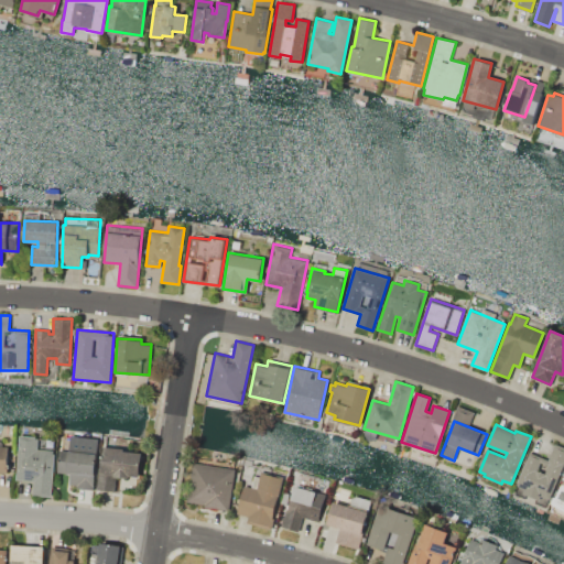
[(51,496),(32,495),(33,481),(15,480),(19,435),(35,436),(35,438),(39,438),(38,448),(54,449),(51,496)]
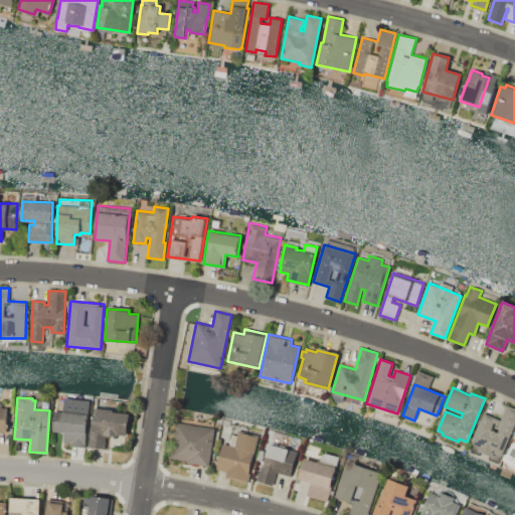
[(91,401),(86,447),(69,445),(69,443),(63,443),(64,433),(51,432),(54,411),(62,412),(64,399),(91,401)]
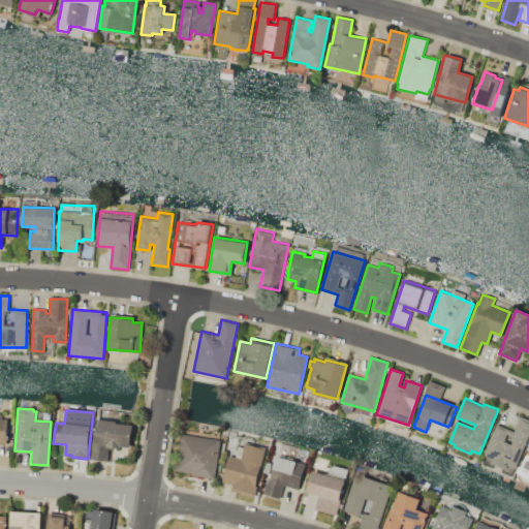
[(528,435),(515,469),(506,465),(504,468),(491,462),(492,459),(483,455),(497,424),(514,431),(521,415),(528,418),(528,435)]
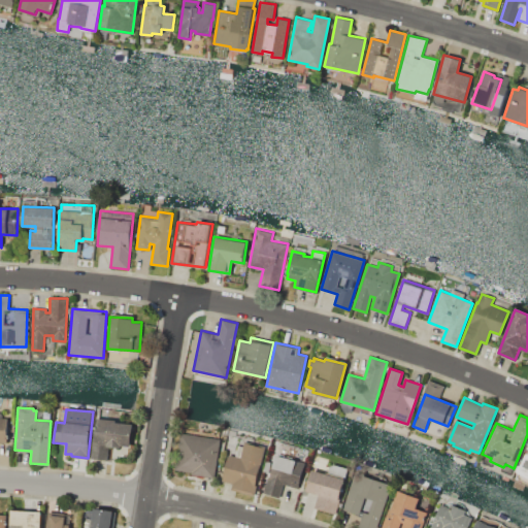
[(0,418),(8,419),(7,441),(0,441),(0,418)]
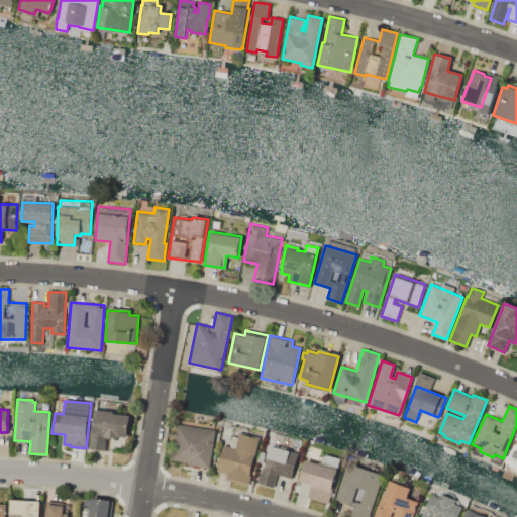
[(94,409),(114,412),(113,413),(130,415),(127,438),(107,436),(106,450),(89,448),(94,409)]
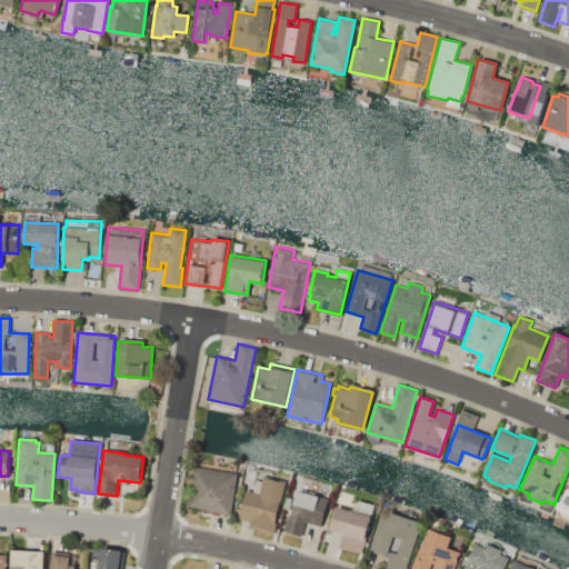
[(477,457),(461,452),(458,466),(473,470),(477,457)]
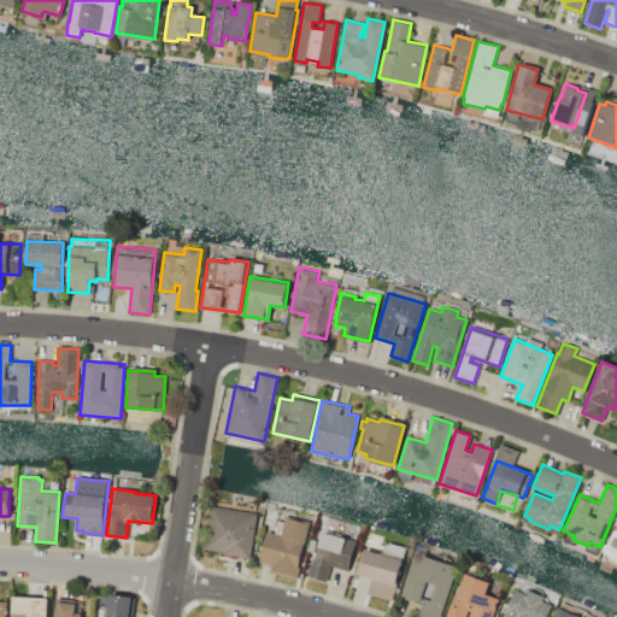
[(258,513),(251,559),(223,556),(223,551),(204,547),(211,506),(258,513)]
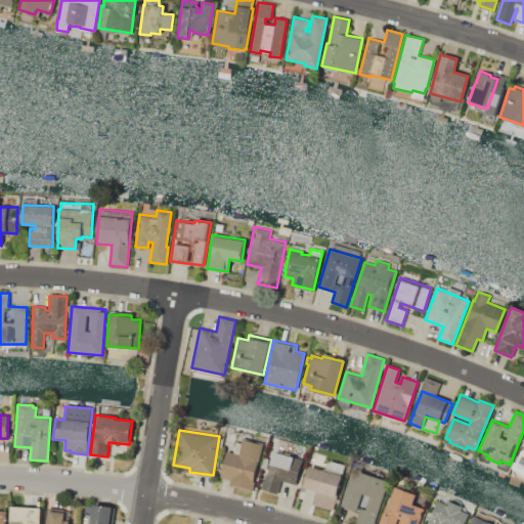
[(262,443),(250,490),(229,484),(230,480),(219,477),(226,451),(232,453),(235,442),(241,443),(242,438),(262,443)]
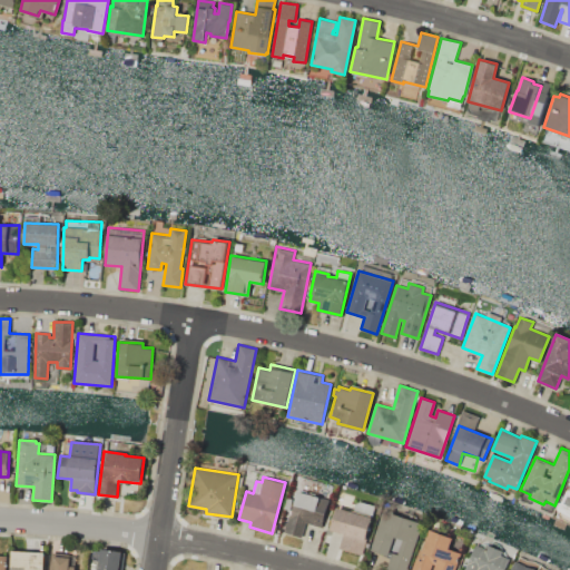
[(569,516),(557,510),(567,489),(569,490),(569,484),(568,483),(569,479),(569,516)]
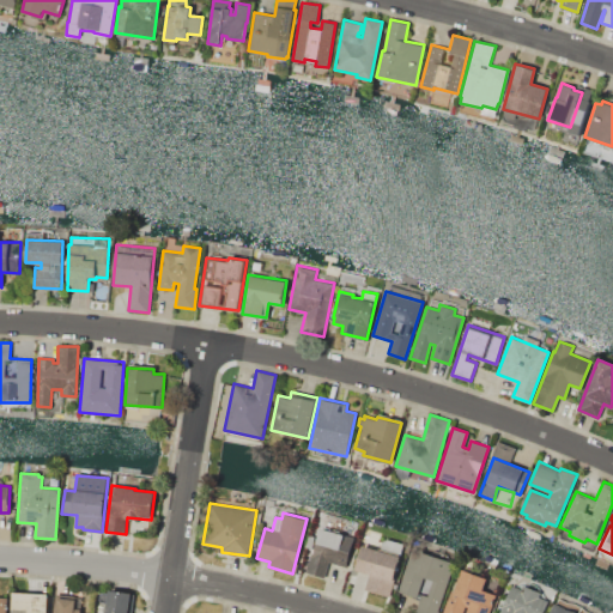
[(305,571),(310,553),(313,553),(320,528),(354,538),(346,566),(328,562),(323,577),(305,571)]
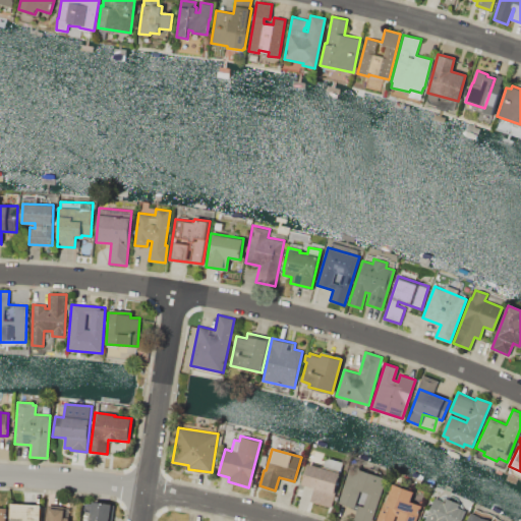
[(305,464),(339,473),(330,507),(309,502),(313,487),(299,483),(305,464)]
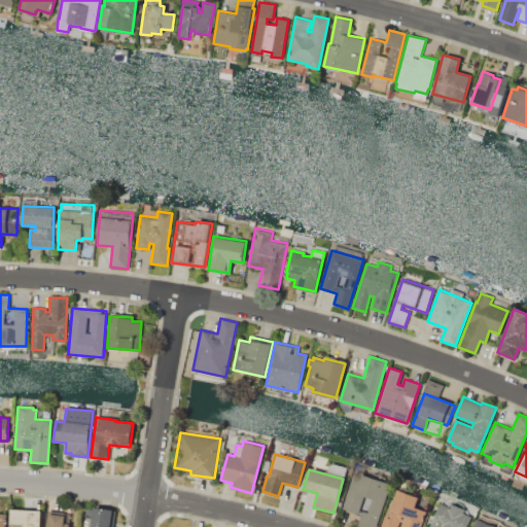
[(391,485),(375,526),(357,526),(361,516),(343,508),(356,471),(391,485)]
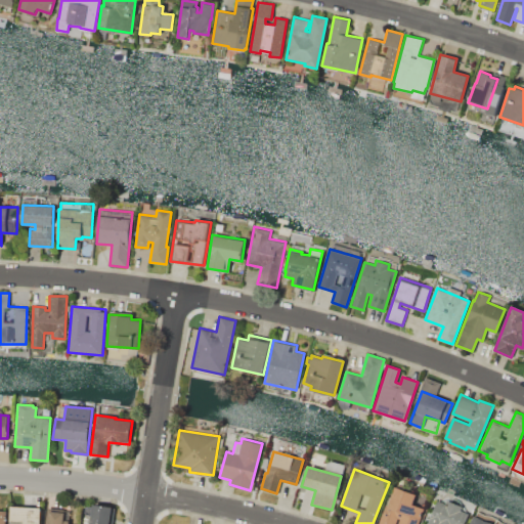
[(381,523),(379,523),(393,486),(417,494),(412,505),(424,509),(418,523),(381,523)]
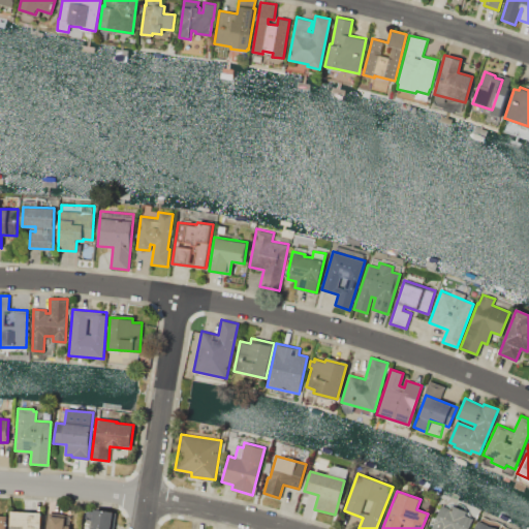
[(472,519),(467,528),(430,528),(442,504),(449,507),(452,504),(467,511),(465,515),(472,519)]
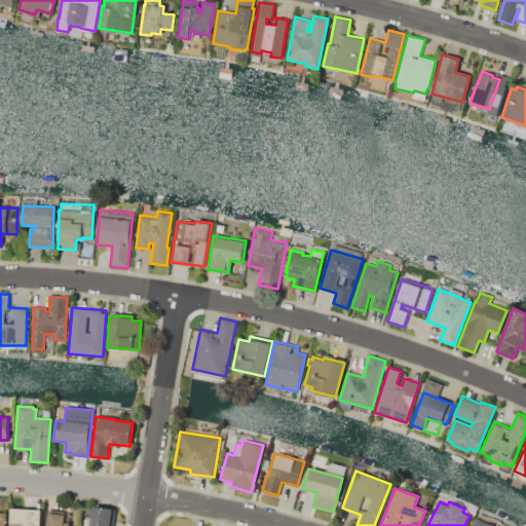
[(89,525),(94,505),(114,509),(111,525),(89,525)]
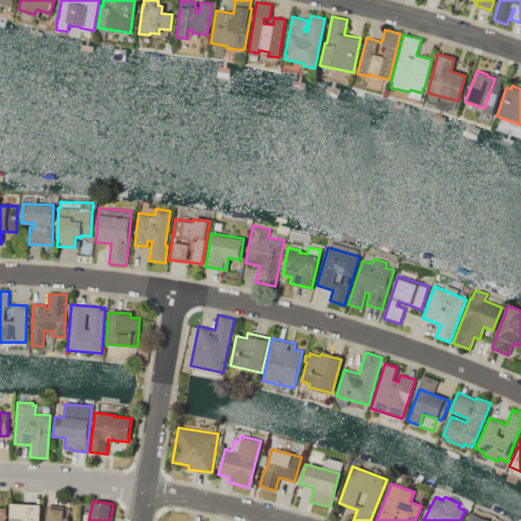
[(10,503),(42,504),(41,520),(23,520),(23,518),(9,518),(10,503)]
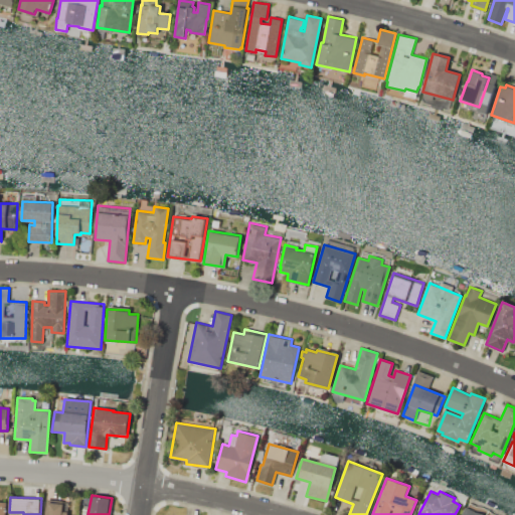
[(44,514),(46,498),(64,499),(63,514),(44,514)]
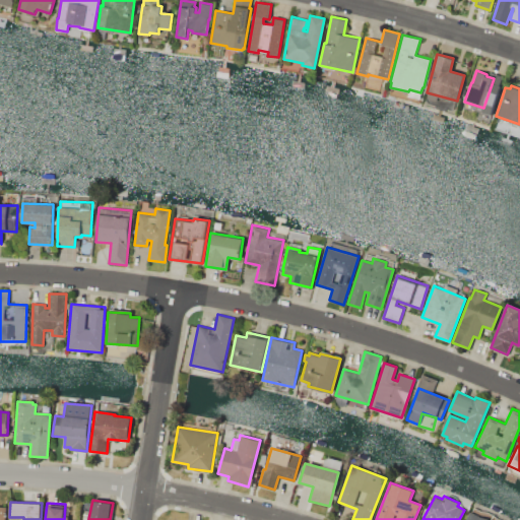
[(465,519),(470,511),(490,519),(465,519)]
